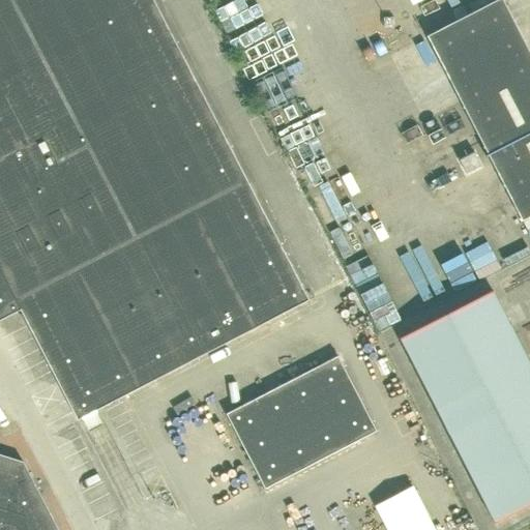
[(0,0),(0,529),(57,529),(24,463),(0,455),(0,321),(20,312),(78,421),(308,301),(152,0),(0,0)]
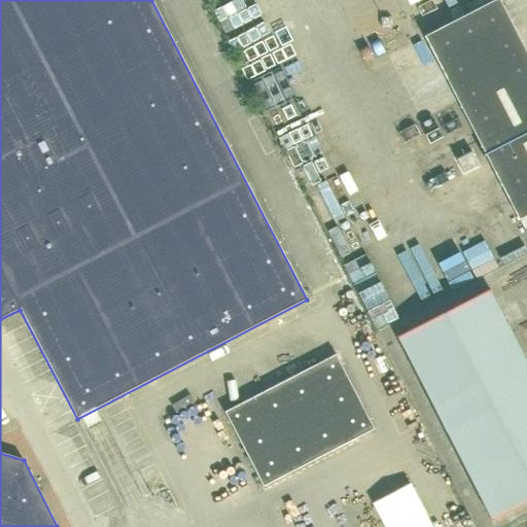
[(526,216),(526,55),(498,0),(496,0),(424,37),(519,221),(526,216)]
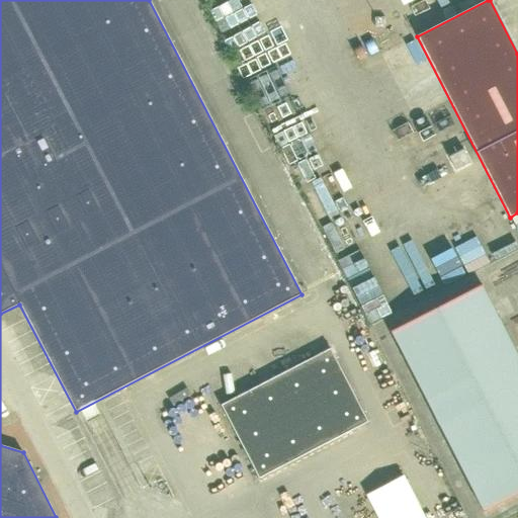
[(329,191),(343,183),(334,165),(319,173),(329,191)]
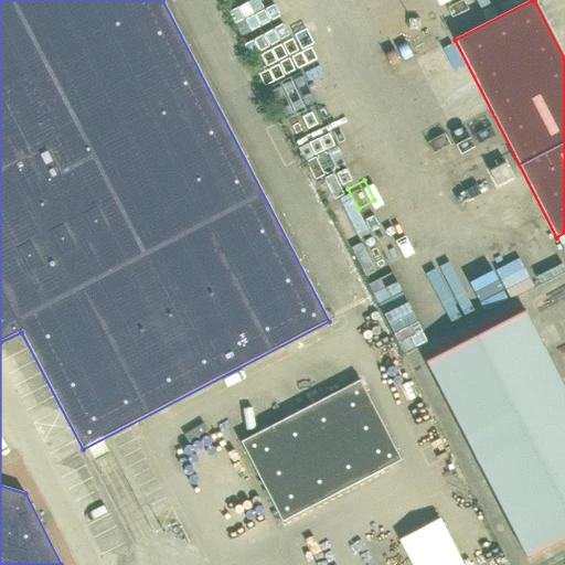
[(469,254),(489,244),(484,235),(465,245),(469,254)]
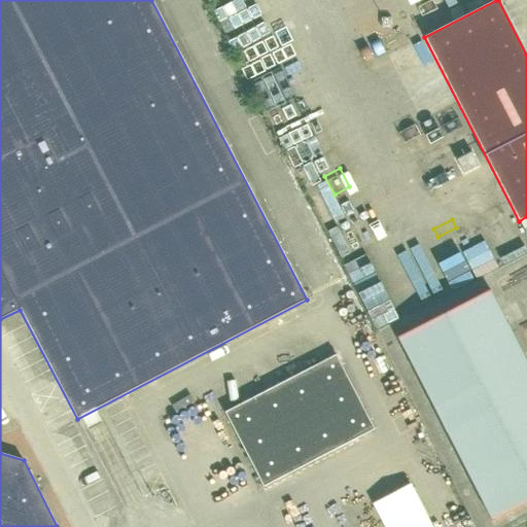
[(320,231),(331,250),(341,244),(329,225),(320,231)]
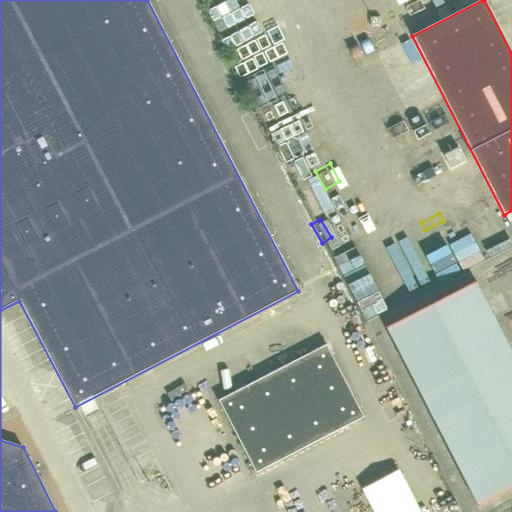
[(478,507),(511,489),(511,352),(476,282),(386,328),(478,507)]
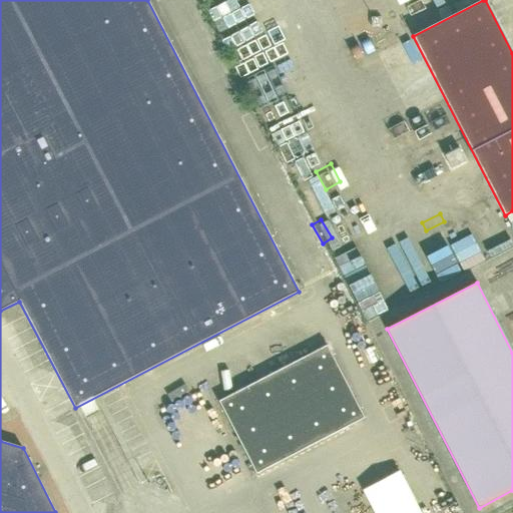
[(356,314),(377,307),(372,294),(352,301),(356,314)]
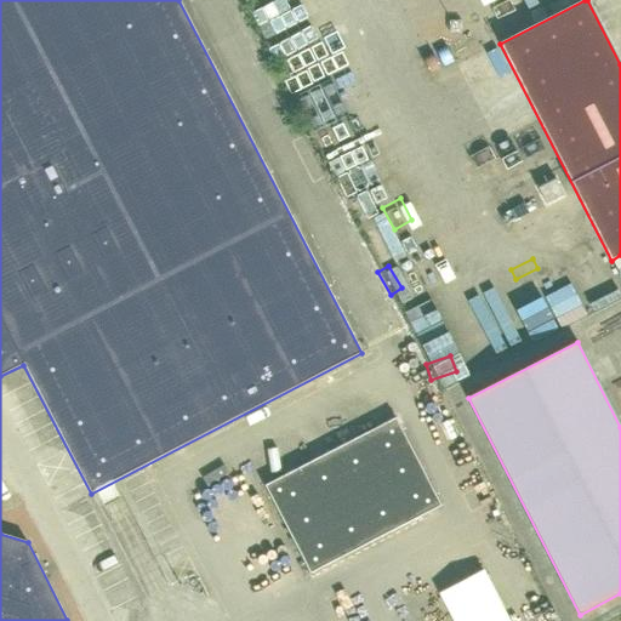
[(393,416),(263,485),(308,573),(439,503),(393,416)]
